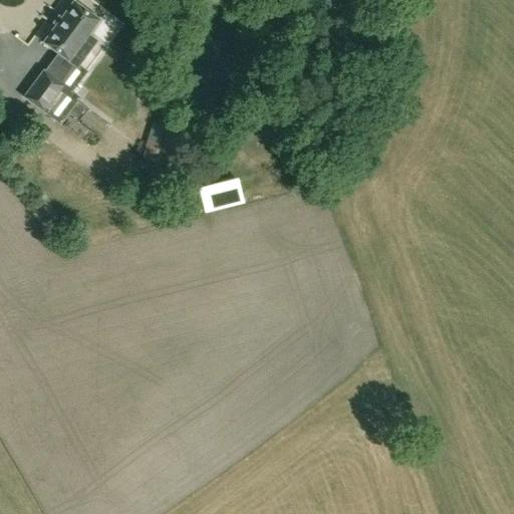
[(77,68),(96,41),(88,35),(100,19),(74,0),(42,42),(77,68)]
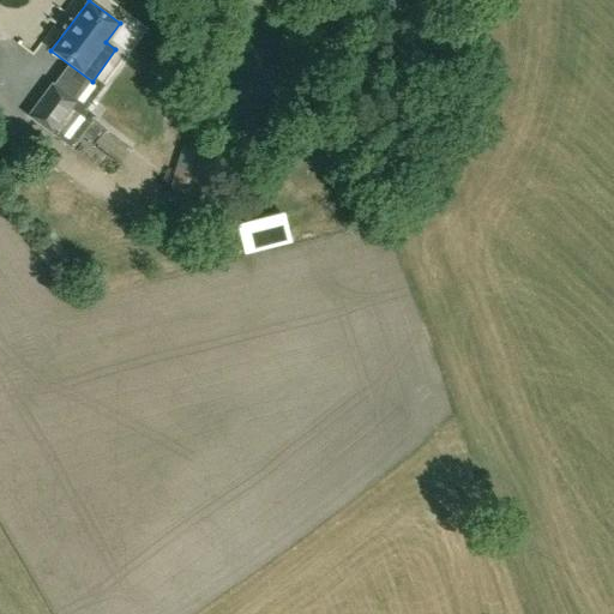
[(28,116),(53,134),(77,102),(52,84),(28,116)]
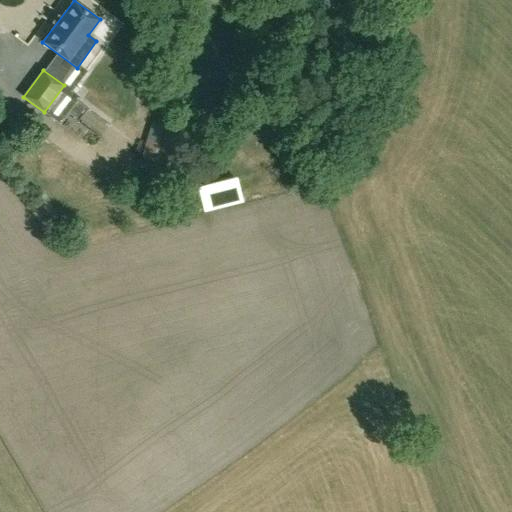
[(61,95),(63,114),(78,113),(77,95),(61,95)]
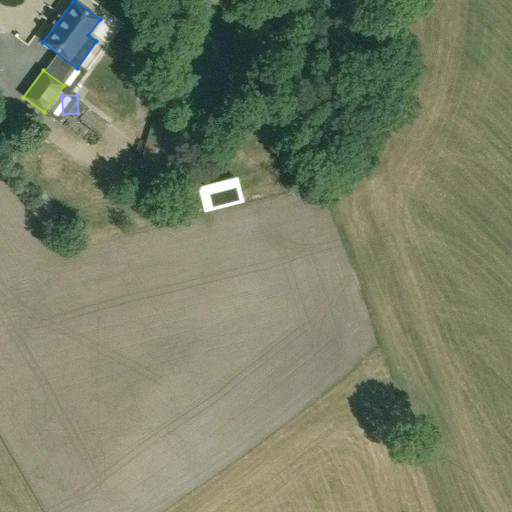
[(143,157),(163,163),(173,129),(152,124),(143,157)]
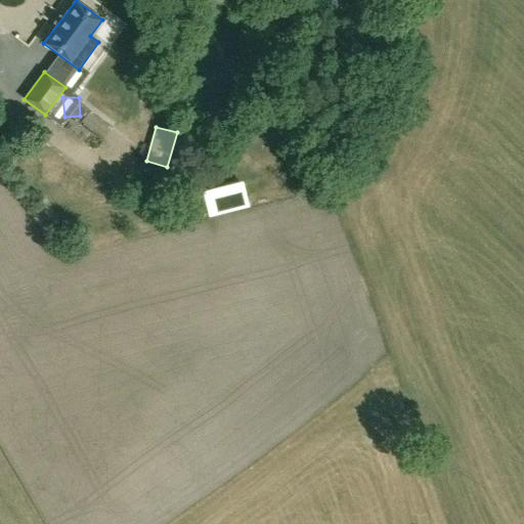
[(253,192),(213,198),(215,213),(255,208),(253,192)]
